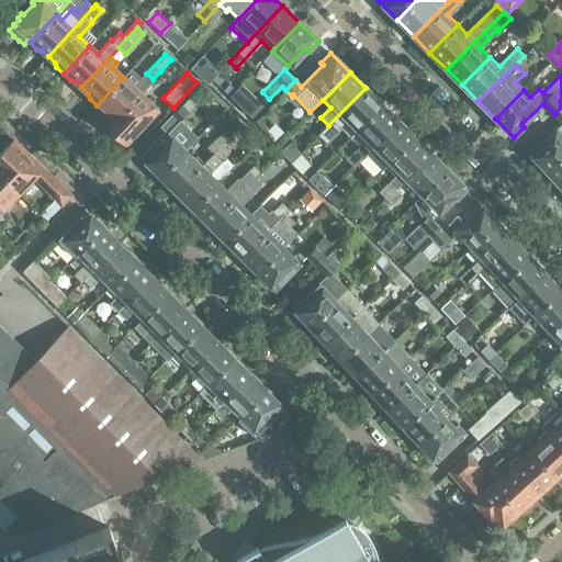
[(123,78),(97,105),(104,112),(109,113),(111,115),(107,120),(111,124),(141,93),(144,89),(137,82),(134,87),(123,78)]
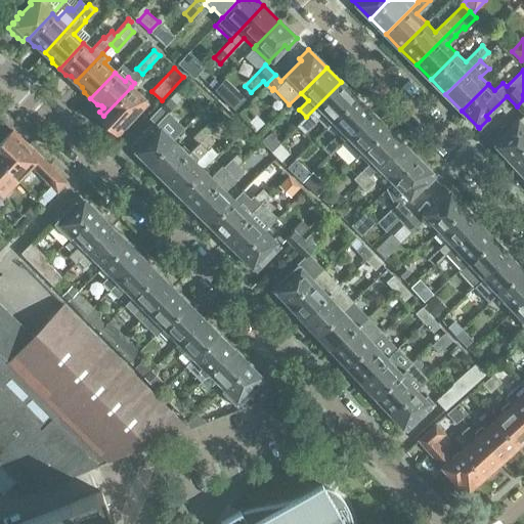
[(325,129),(357,98),(341,82),(306,117),(297,127),(304,134),(317,121),(325,129)]
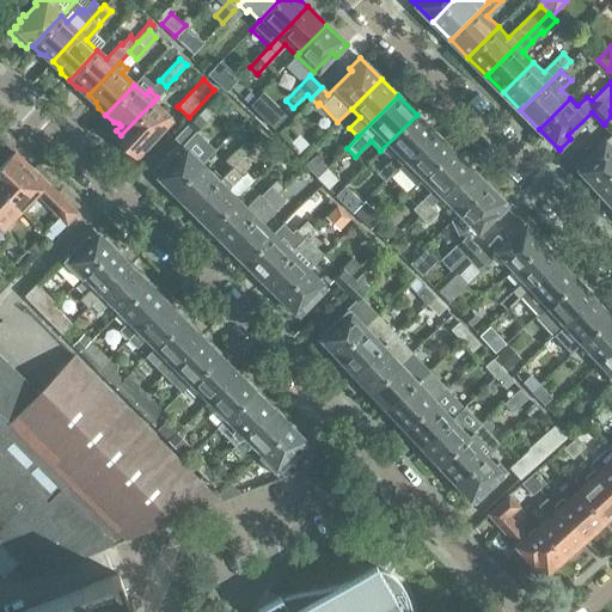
[(116,140),(130,154),(135,150),(139,153),(171,118),(153,102),(121,135),(116,140)]
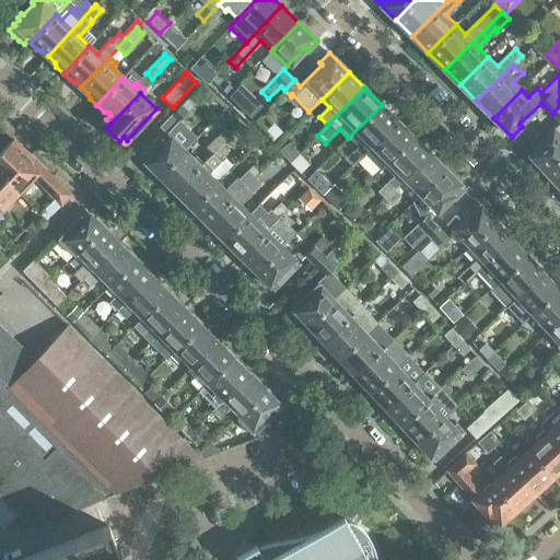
[(263,105),(254,97),(243,109),(251,117),(263,105)]
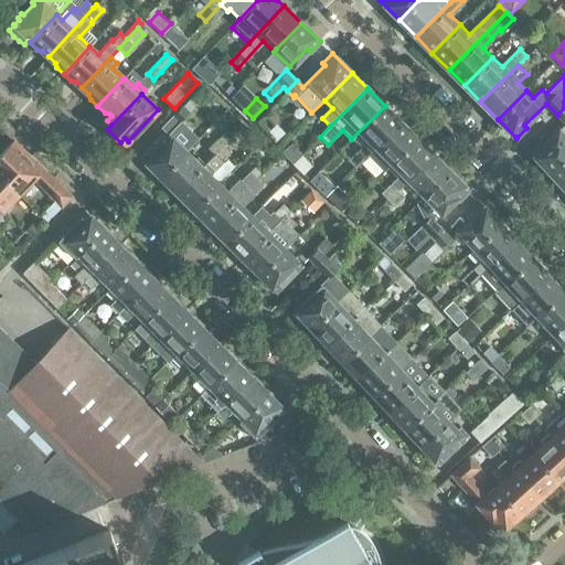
[(151,171),(158,178),(184,150),(196,138),(180,121),(190,113),(182,105),(161,127),(168,134),(144,160),(150,167),(151,171)]
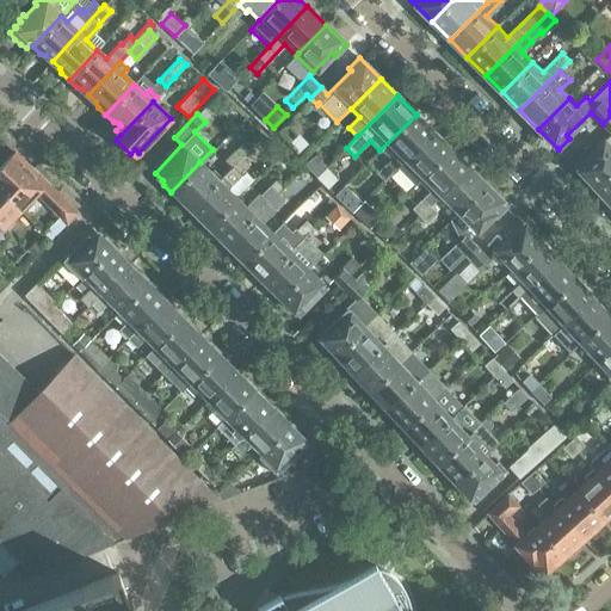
[(397,168),(433,131),(417,115),(380,150),(390,160),(377,173),(384,181),(397,168)]
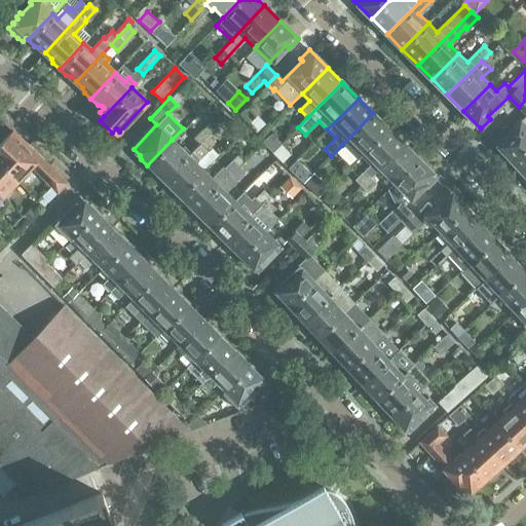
[(525,100),(519,107),(525,114),(525,115),(506,135),(504,133),(494,142),(511,159),(525,145),(525,100)]
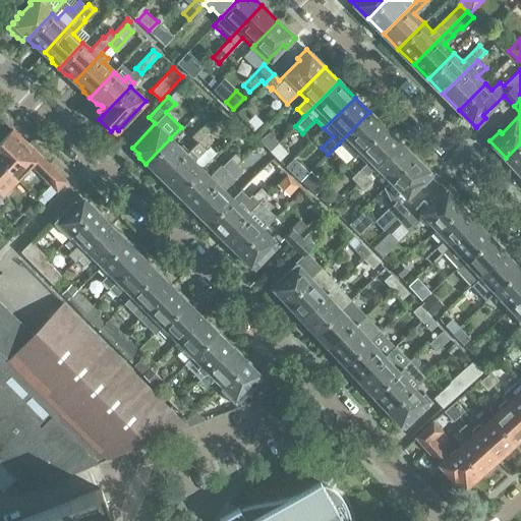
[(357,155),(385,127),(369,112),(339,143),(353,159),(357,155)]
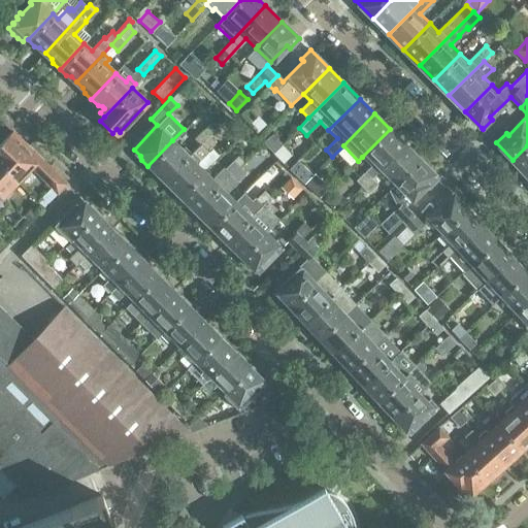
[(377,172),(405,144),(390,129),(362,157),(371,166),(356,180),(362,187),(371,177),(377,172)]
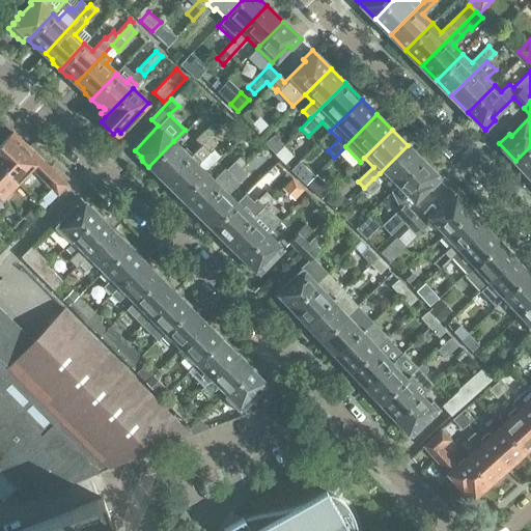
[(208,136),(203,131),(194,139),(200,145),(208,136)]
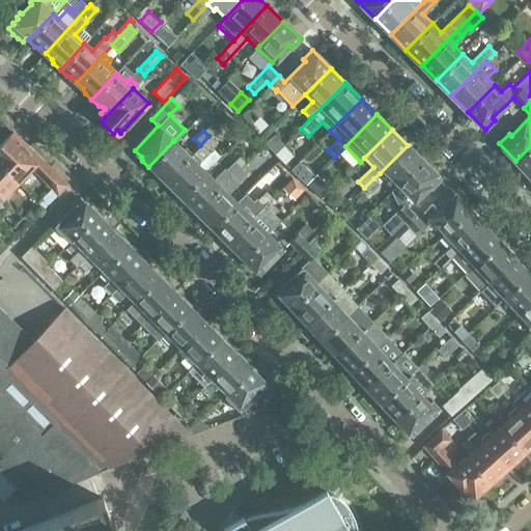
[(14,135),(11,133),(0,144),(0,163),(19,182),(31,168),(58,194),(67,185),(39,158),(28,146),(15,134),(14,135)]
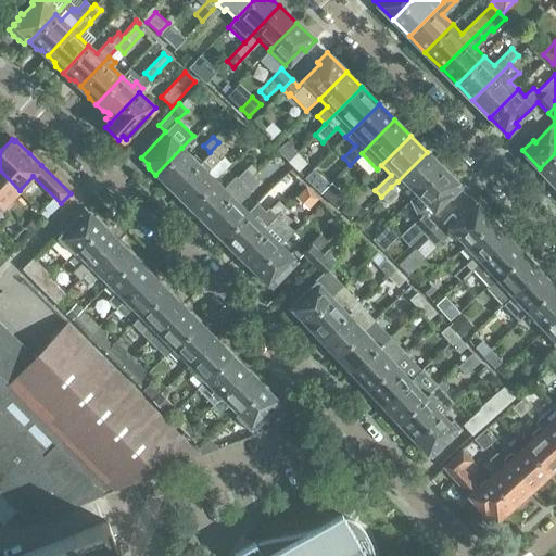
[(201,161),(173,189),(180,197),(181,201),(188,207),(216,179),(207,171),(218,160),(216,159),(226,149),(218,142),(210,152),(201,161)]
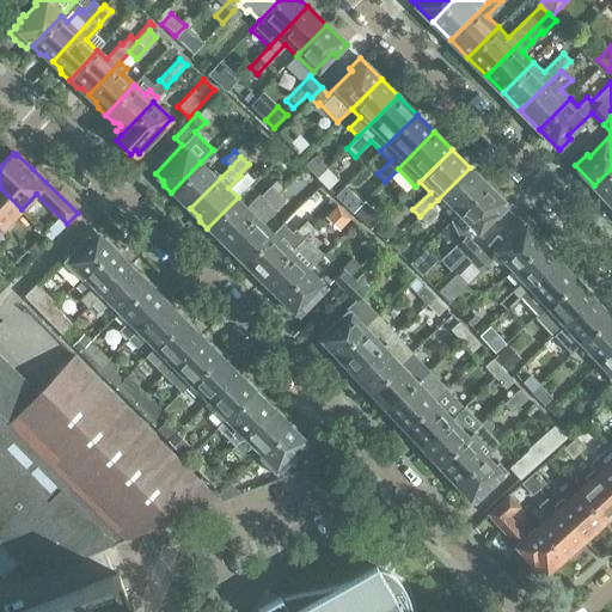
[(306,166),(317,178),(326,167),(316,157),(306,166)]
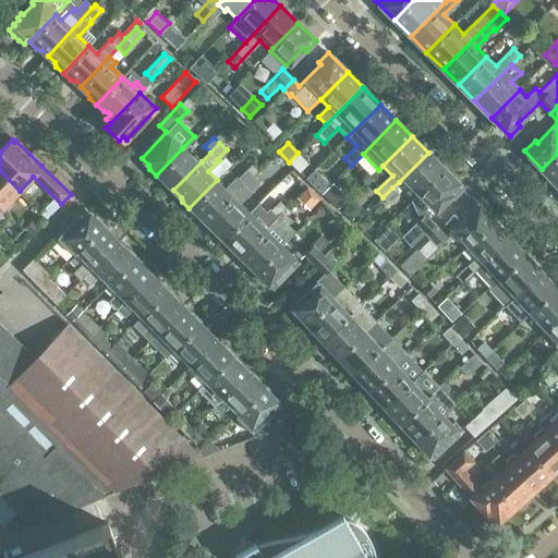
[(168,184),(173,190),(202,161),(194,155),(192,157),(182,148),(156,176),(164,183),(168,184)]
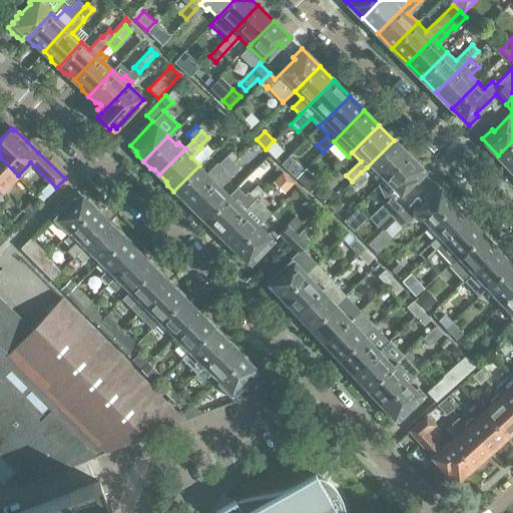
[(283,149),(274,140),(266,149),(274,158),(283,149)]
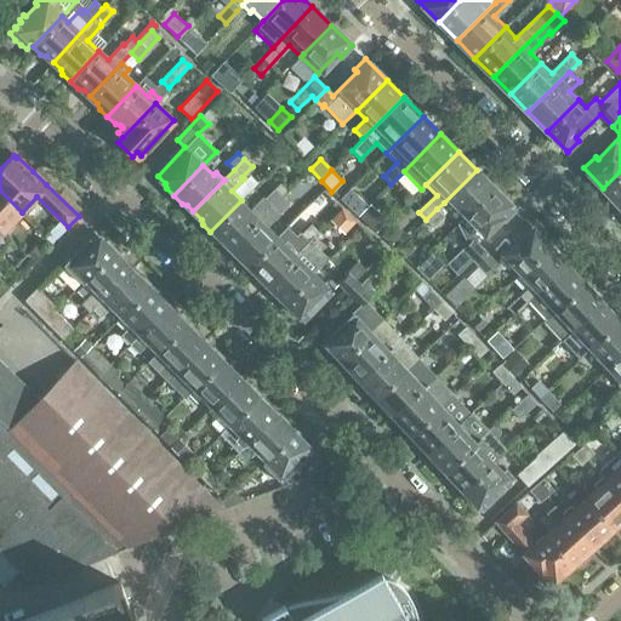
[(477,170),(444,203),(450,209),(453,208),(465,220),(495,189),(477,170)]
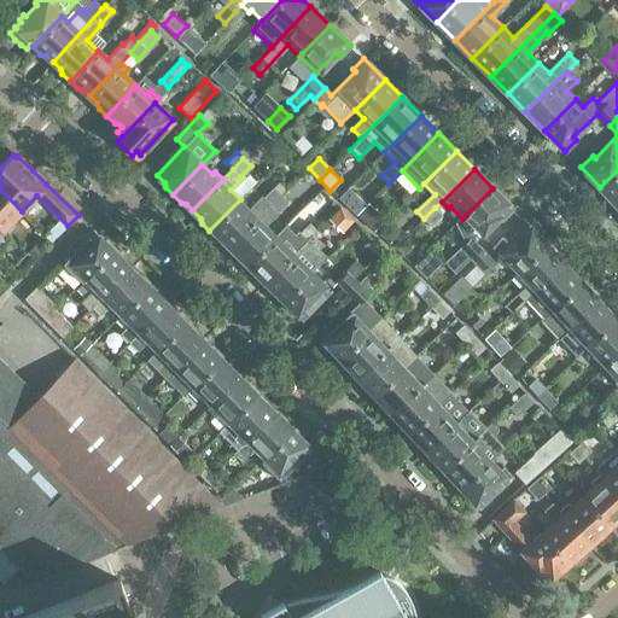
[(617,205),(617,203),(617,170),(600,187),(617,205)]
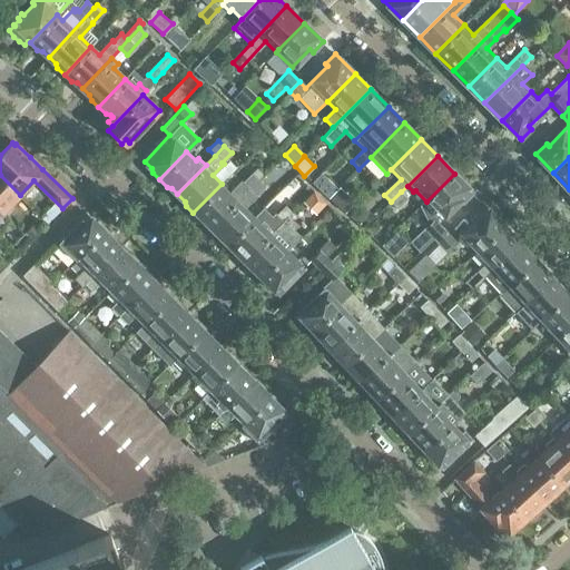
[(222,184),(193,213),(199,219),(205,222),(210,227),(258,179),(252,173),(242,183),(241,182),(231,192),(222,184)]
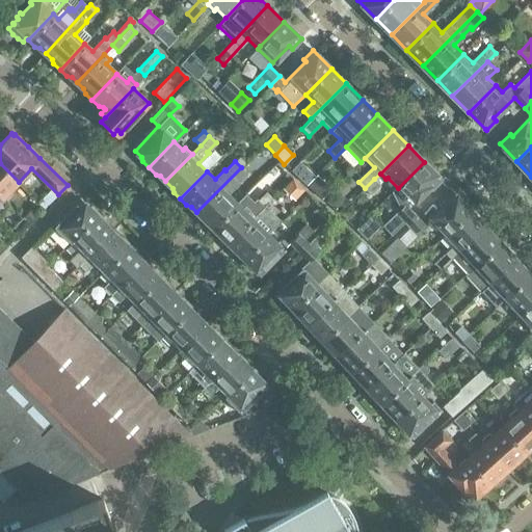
[(292,170),(307,185),(315,176),(300,161),(292,170)]
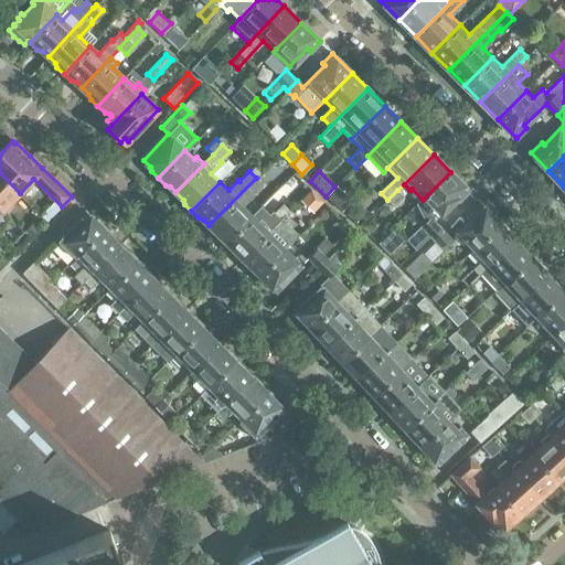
[(456,199),(458,201),(469,190),(450,172),(423,200),(418,204),(428,223),(433,219),(434,220),(456,199)]
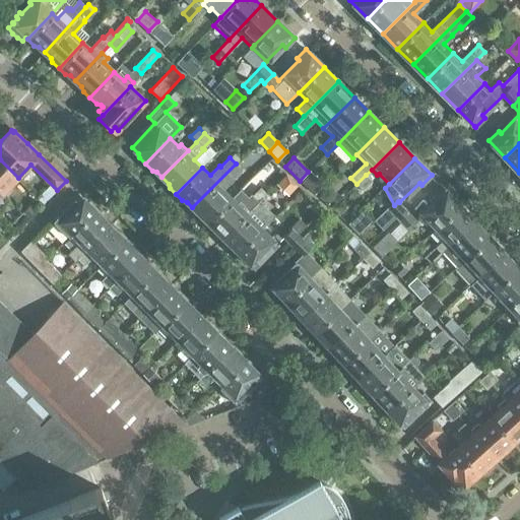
[(0,189),(6,195),(13,188),(11,185),(18,178),(0,159),(0,189)]
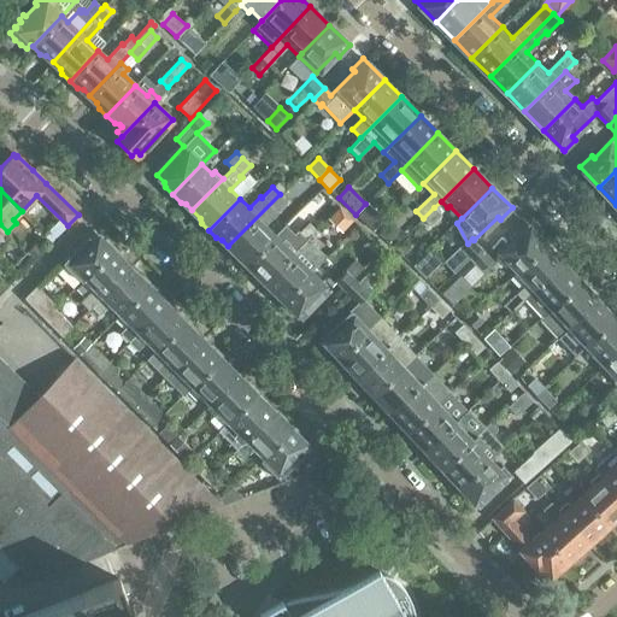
[(280,194),(228,246),(235,253),(238,258),(245,266),(276,235),(265,224),(277,212),(276,211),(286,201),(280,194)]
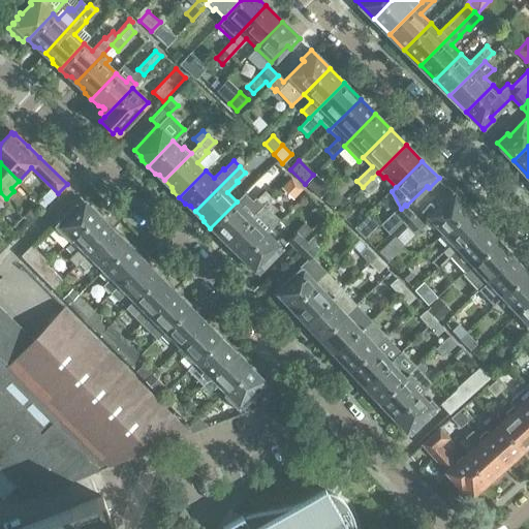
[(293,199),(304,189),(292,178),(291,178),(281,187),(293,199)]
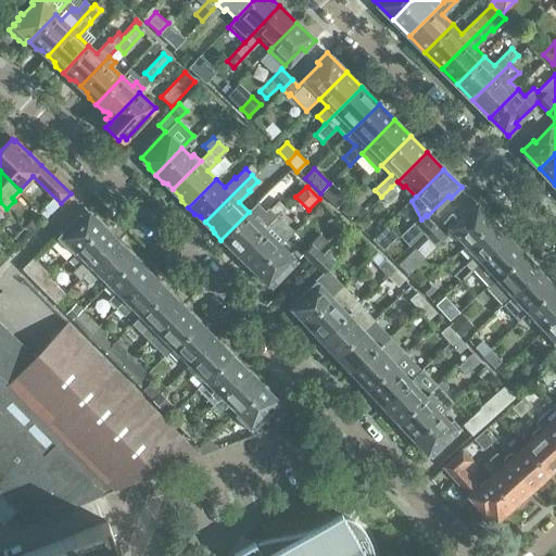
[(397,193),(391,187),(381,197),(388,203),(397,193)]
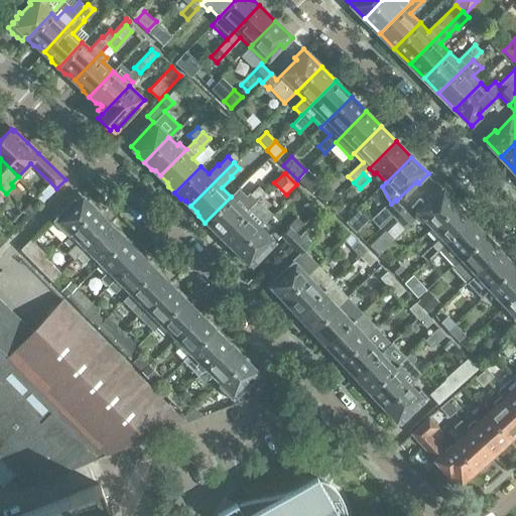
[(311,177),(304,185),(312,192),(319,185),(311,177)]
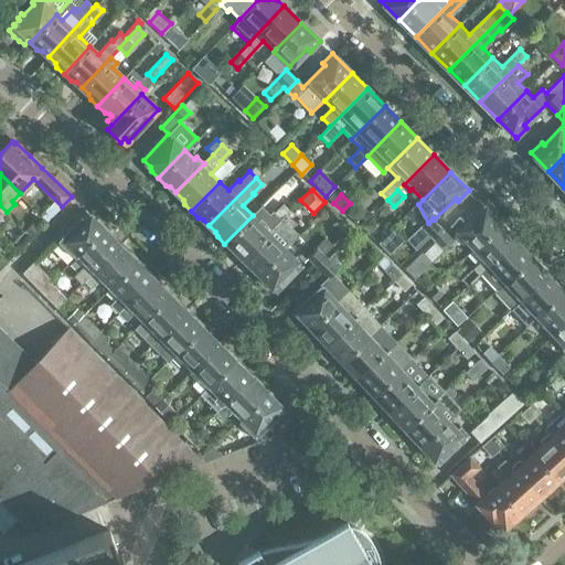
[(253,215),(224,244),(231,251),(236,252),(242,257),(283,217),(291,209),(285,202),(274,214),(272,212),(262,223),(253,215)]
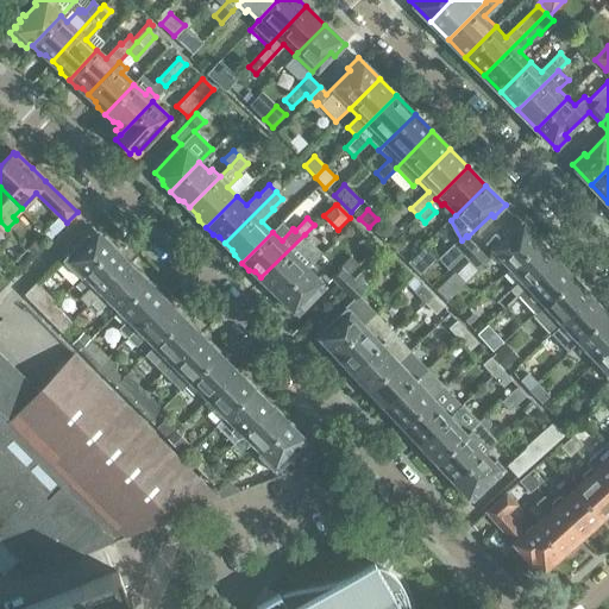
[(539,240),(519,219),(507,230),(508,232),(489,251),(508,270),(539,240)]
